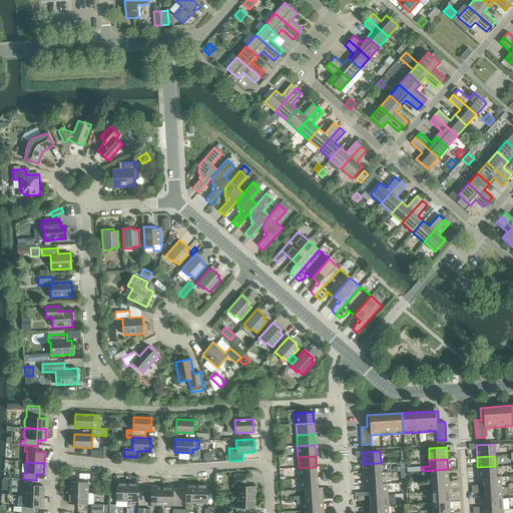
[(363,464),(364,474),(381,473),(381,463),(363,464)]
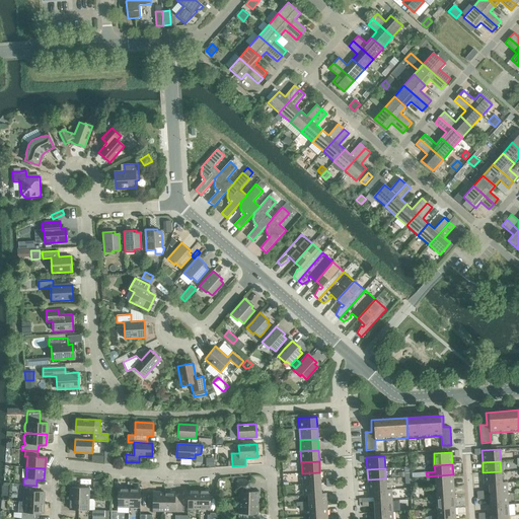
[(484,485),(489,484),(502,483),(501,471),(483,472),(484,485)]
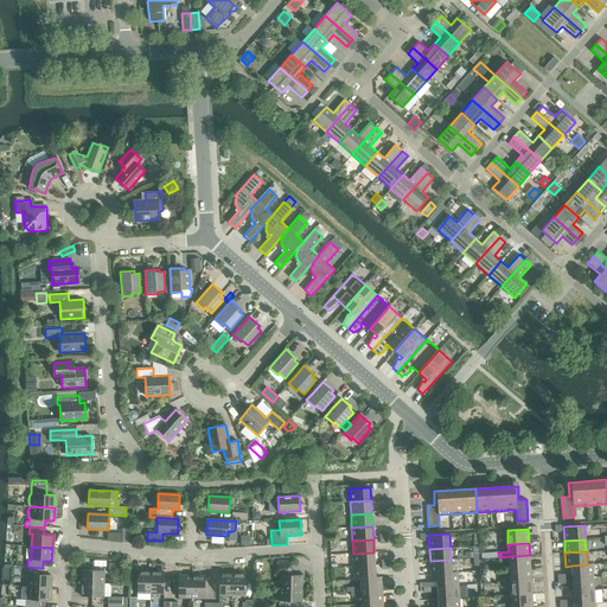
[(353,554),(353,567),(375,564),(374,553),(353,554)]
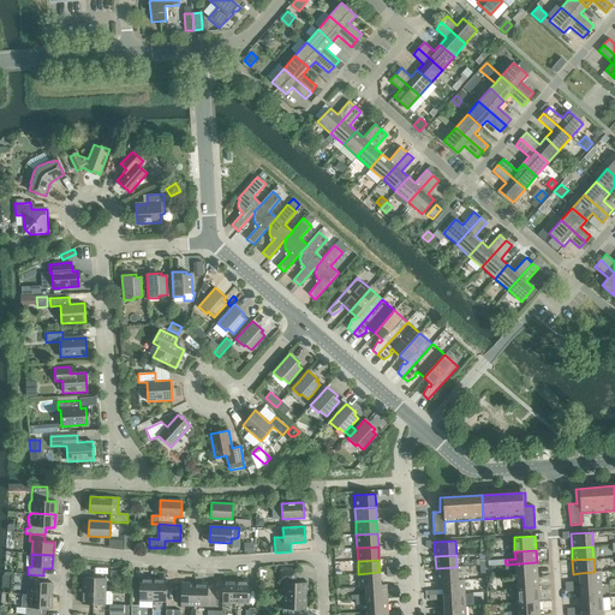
[(515,568),(517,577),(537,575),(537,562),(506,565),(506,569),(515,568)]
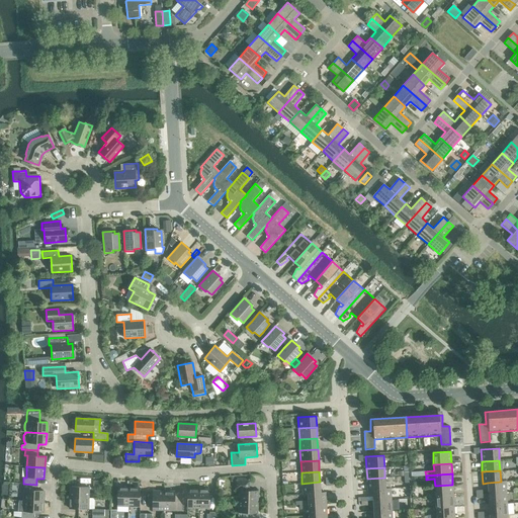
[(367,491),(372,490),(385,489),(384,478),(367,479),(367,491)]
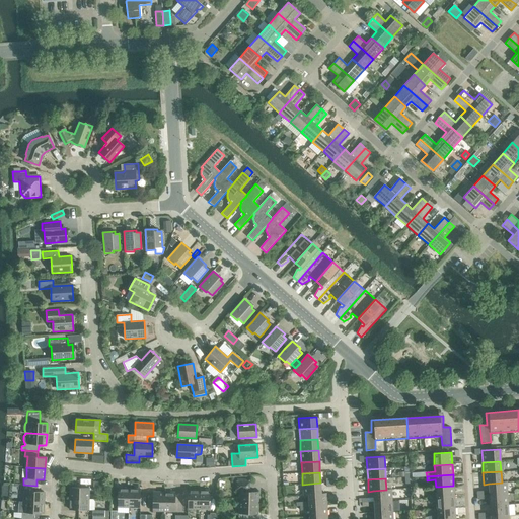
[(489,484),(490,495),(507,494),(506,482),(502,483),(489,484)]
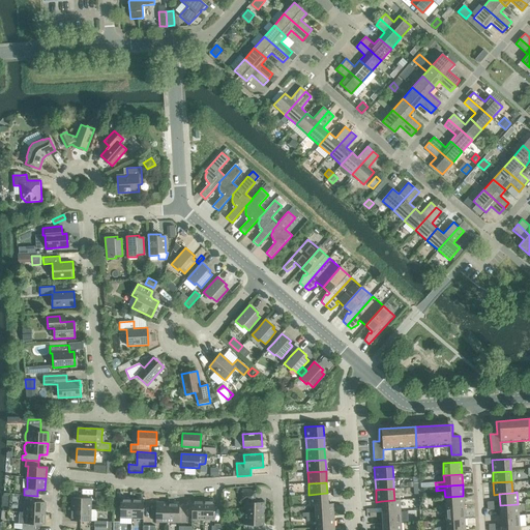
[(245,499),(244,513),(263,513),(263,502),(254,502),(255,493),(241,493),(241,499),(245,499)]
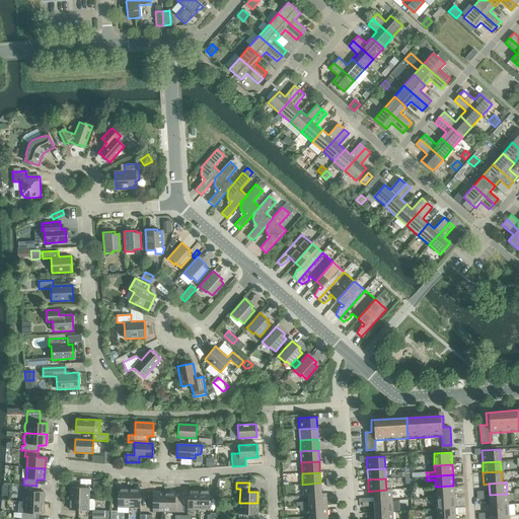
[(303,496),(308,496),(308,495),(321,494),(320,483),(302,485),(303,496)]
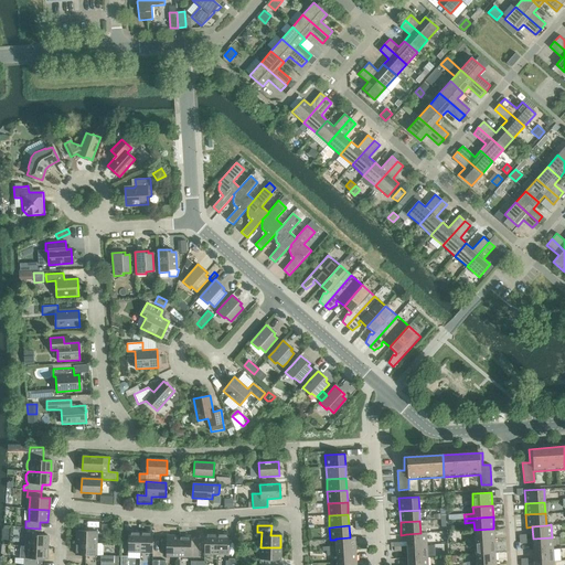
[(28,534),(27,546),(46,547),(48,535),(39,534),(40,529),(25,528),(25,534),(28,534)]
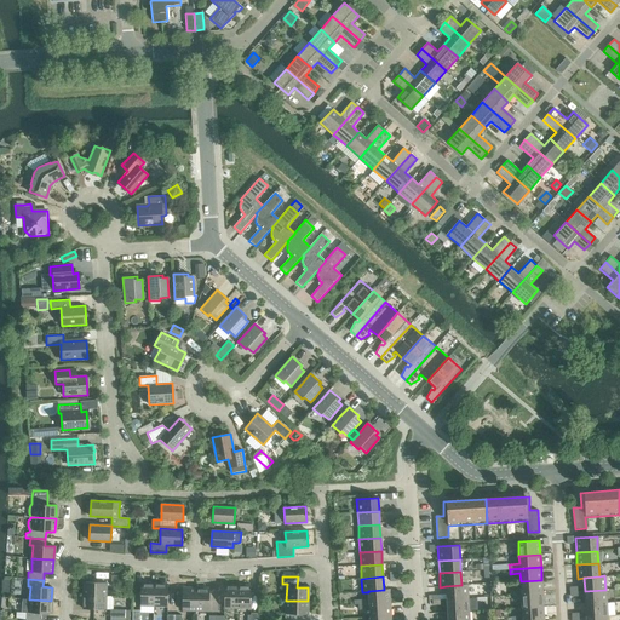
[(511,591),(511,596),(543,593),(541,580),(521,581),(521,590),(511,591)]
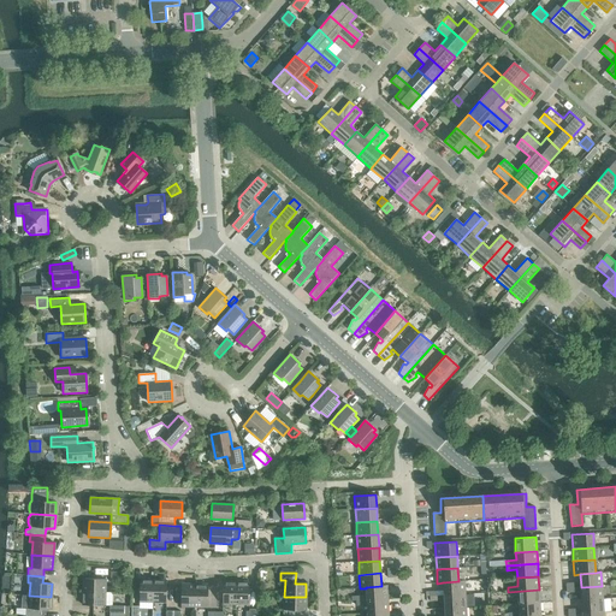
[(83,579),(83,592),(105,592),(105,579),(83,579)]
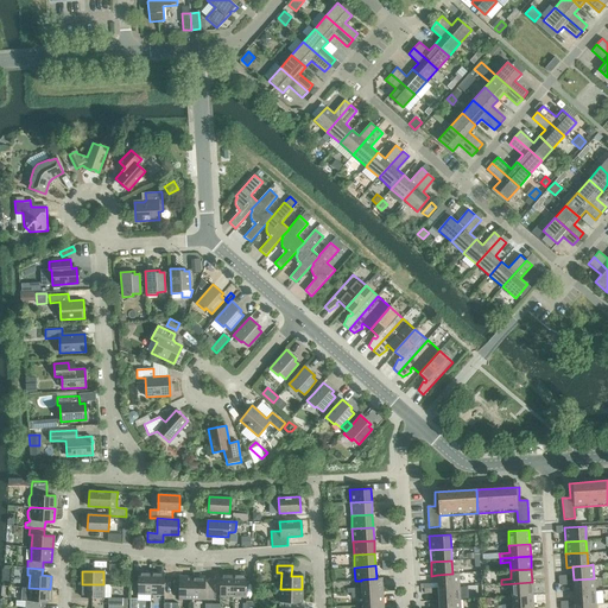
[(138,594),(151,594),(151,572),(138,572),(138,594)]
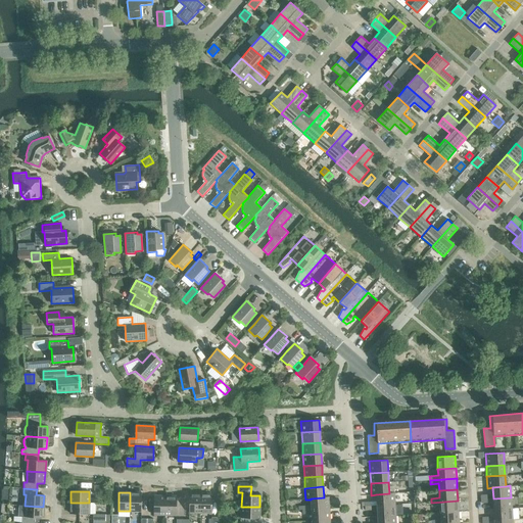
[(130,492),(130,511),(141,511),(141,492),(130,492)]
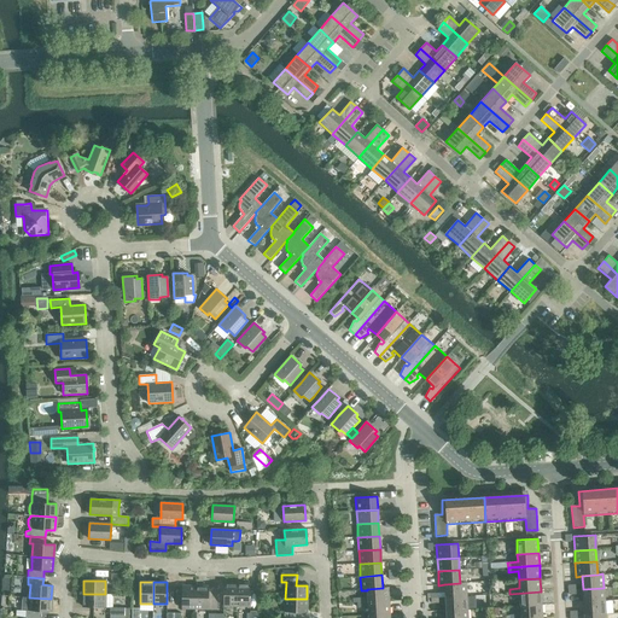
[(444,584),(445,598),(466,596),(466,582),(460,583),(444,584)]
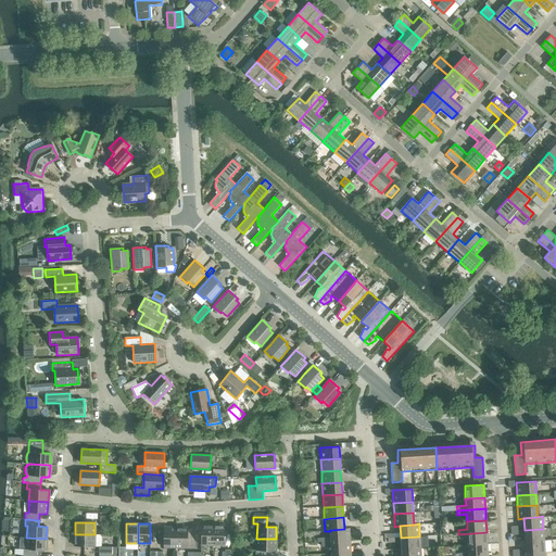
[(201,544),(213,545),(214,526),(201,526),(201,544)]
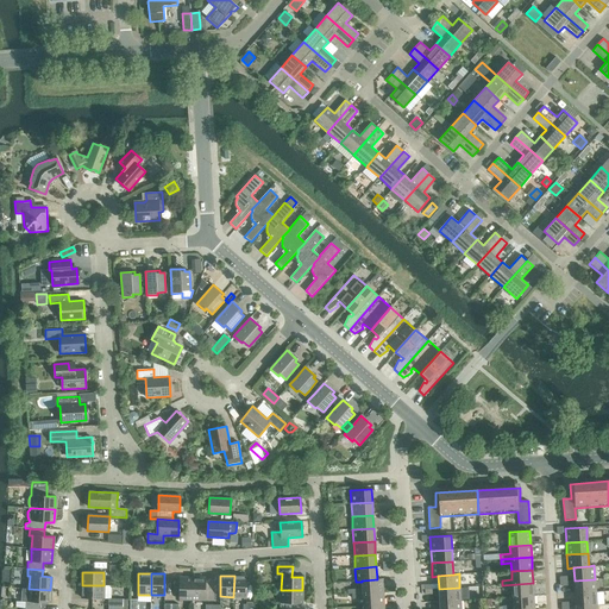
[(234,576),(233,597),(246,597),(248,576),(234,576)]
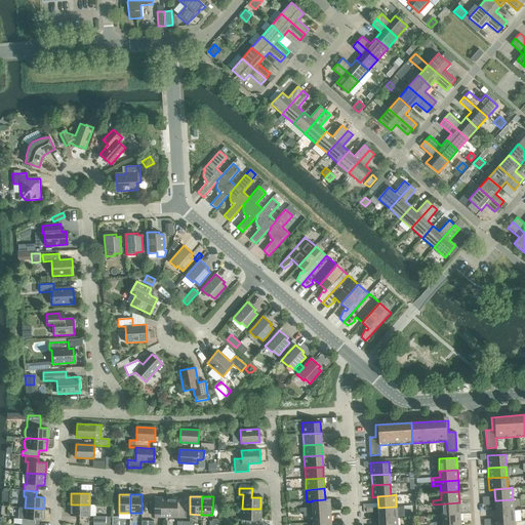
[(154,517),(165,517),(166,498),(155,498),(154,517)]
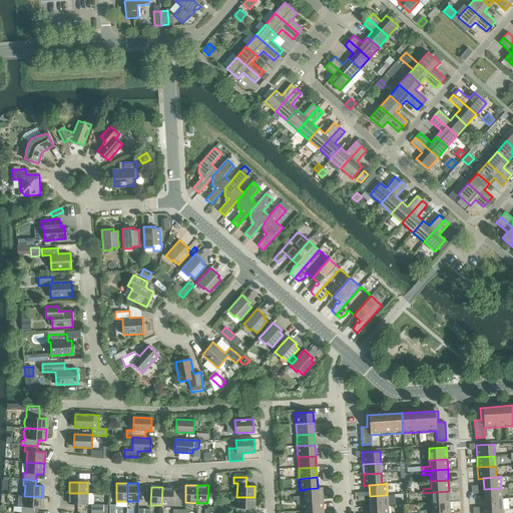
[(162,487),(161,505),(172,505),(173,487),(162,487)]
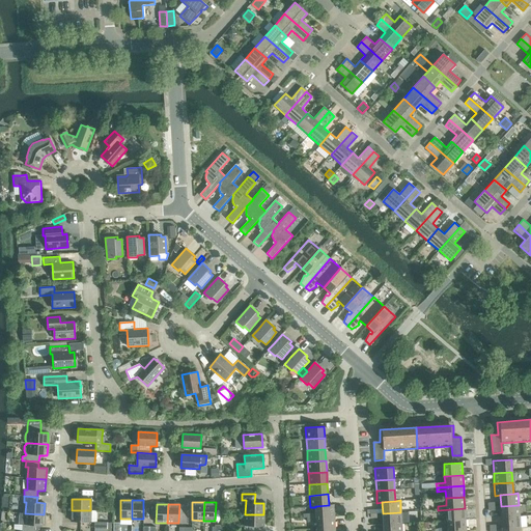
[(307,513),(307,518),(334,516),(334,504),(329,505),(315,506),(315,507),(315,513),(307,513)]
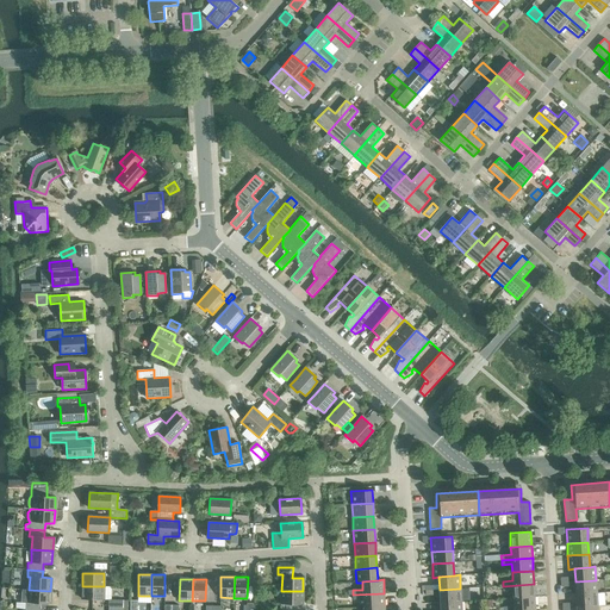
[(576,582),(576,595),(597,593),(596,580),(576,582)]
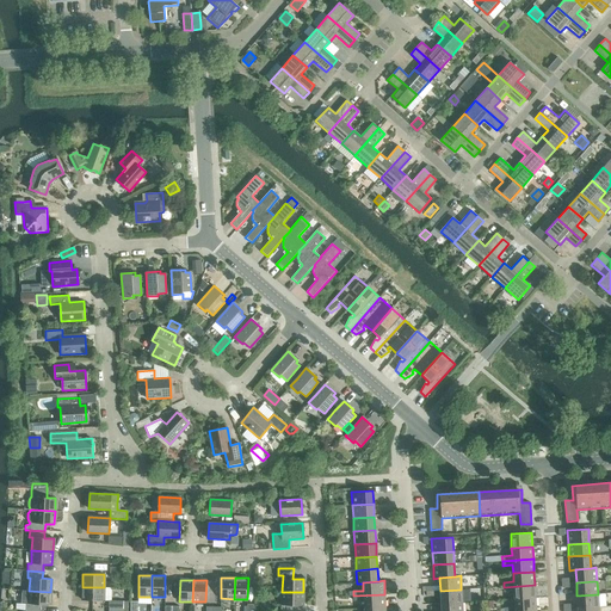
[(514,591),(514,599),(536,598),(535,585),(504,587),(504,592),(514,591)]
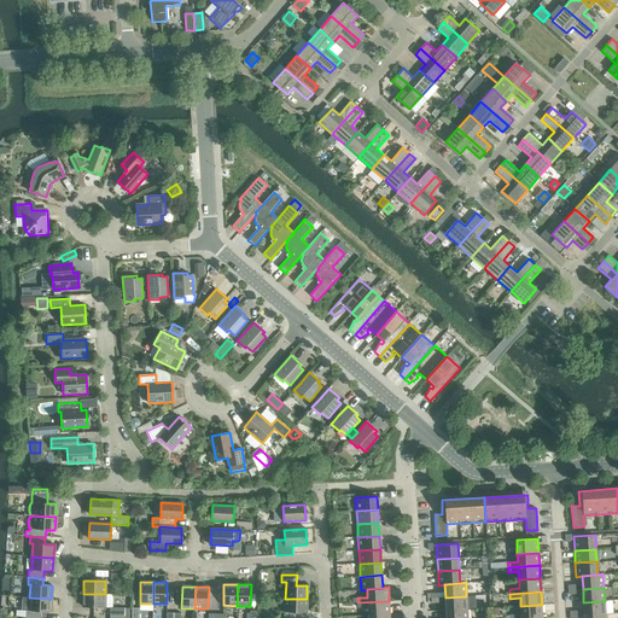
[(105,594),(83,594),(83,607),(105,607),(105,594)]
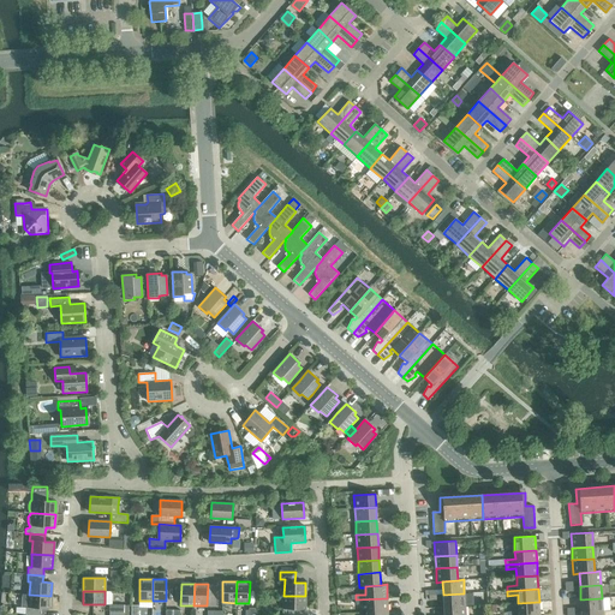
[(443,595),(443,608),(465,607),(464,593),(443,595)]
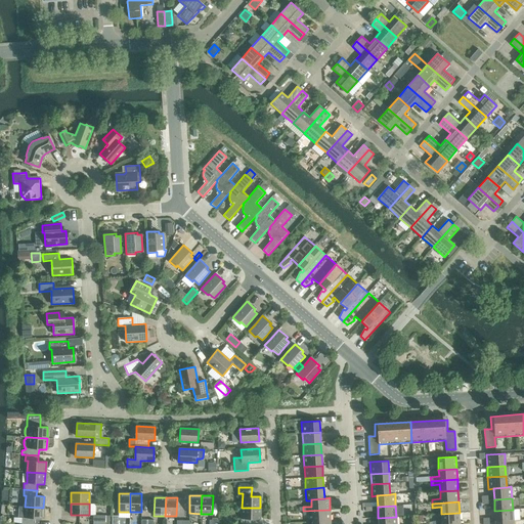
[(23,517),(22,523),(24,523),(34,523),(35,519),(43,519),(43,508),(25,507),(18,507),(18,517),(23,517)]
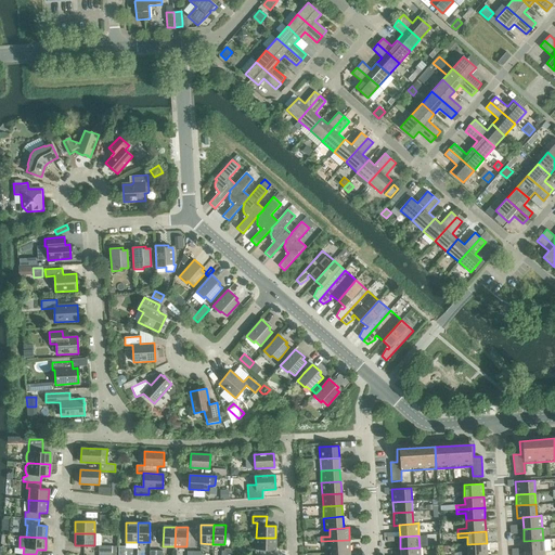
[(275,538),(256,538),(255,554),(263,554),(265,550),(275,550),(275,538)]
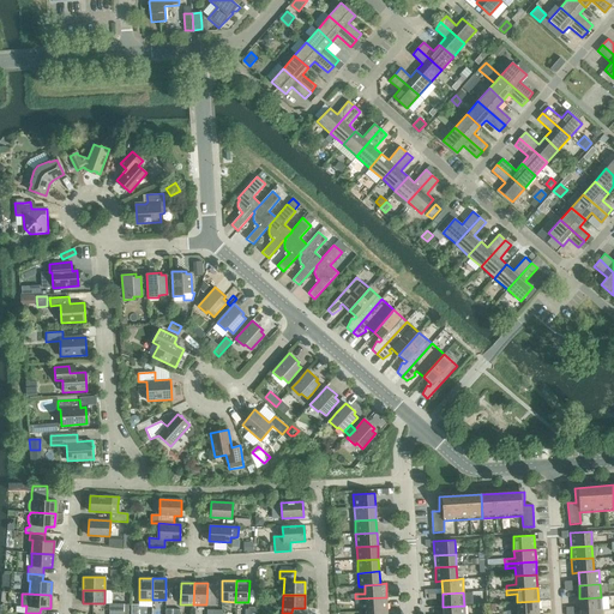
[(366,603),(366,612),(387,611),(386,597),(355,599),(355,603),(366,603)]
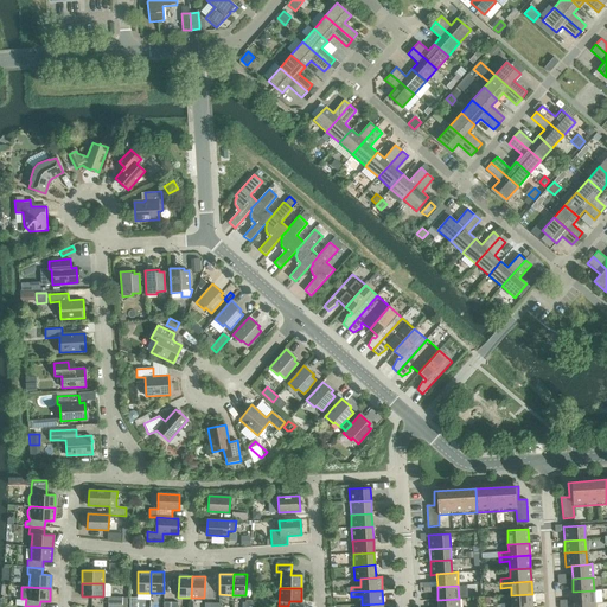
[(573,592),(574,605),(595,604),(594,590),(573,592)]
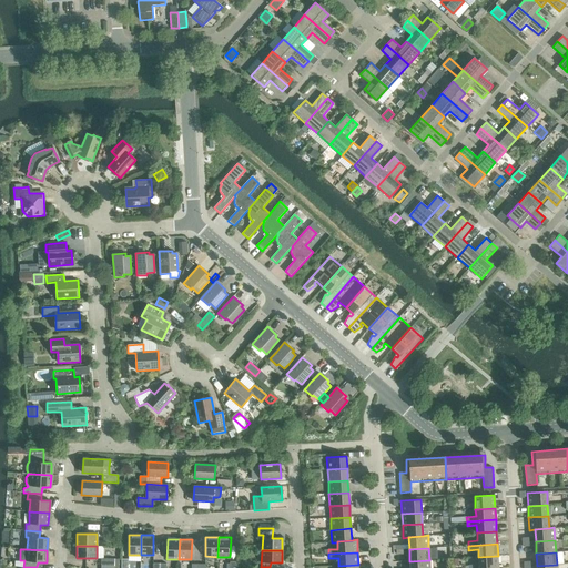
[(469,565),(469,567),(496,567),(498,567),(498,556),(478,557),(478,565),(469,565)]
